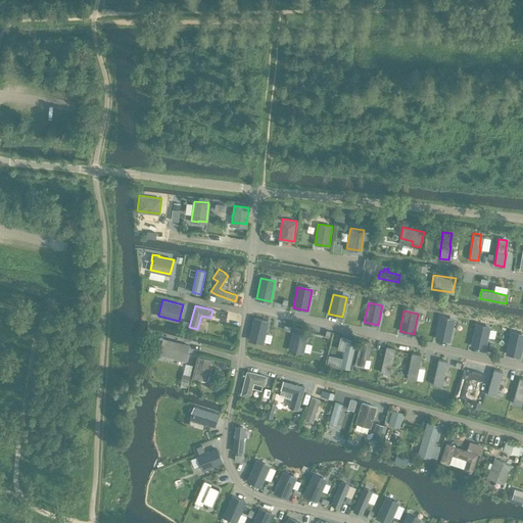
[(253,318),(249,337),(264,340),(268,321),(253,318)]
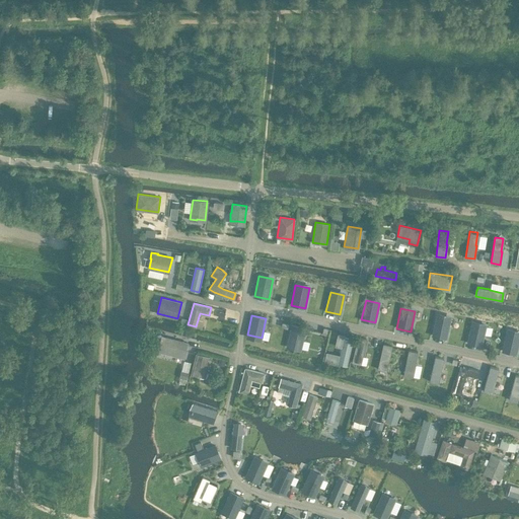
[(437,315),(432,336),(446,339),(450,318),(437,315)]
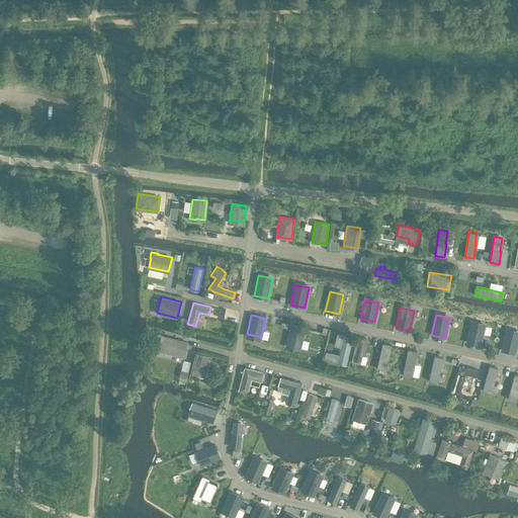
[(470,322),(466,342),(481,345),(485,325),(470,322)]
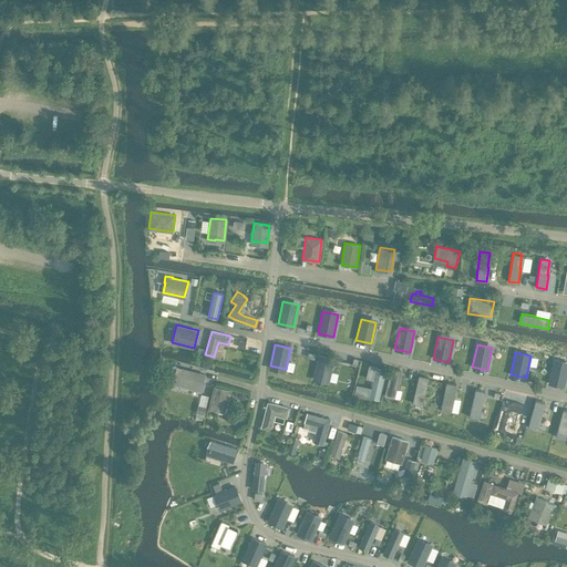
[(319,354),(315,377),(329,380),(334,358),(319,354)]
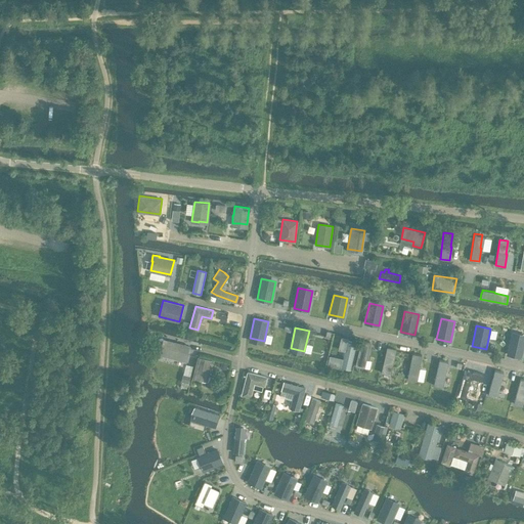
[(523,336),(512,334),(508,354),(521,357),(523,344),(523,336)]
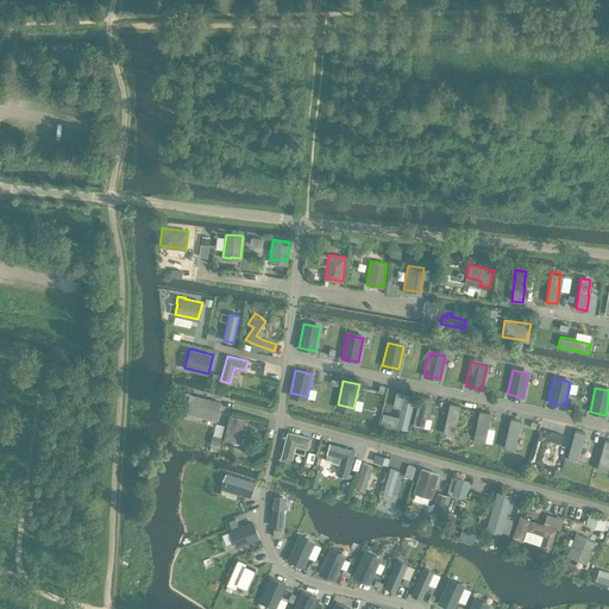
[(187,407),(217,415),(220,402),(190,394),(187,407)]
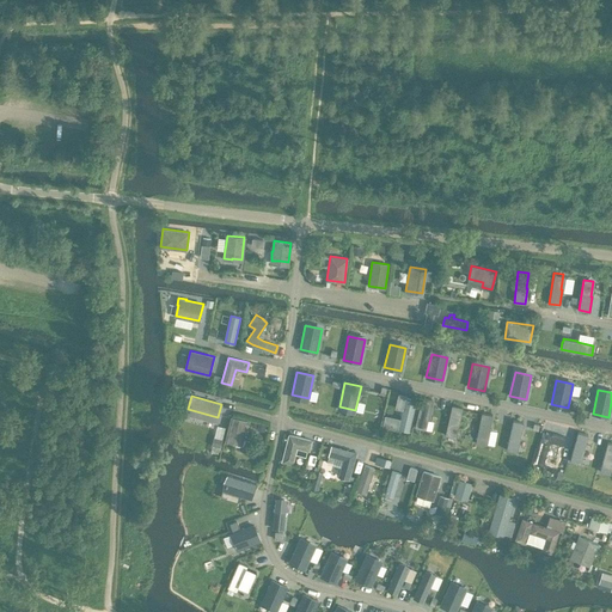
[(385,415),(383,427),(398,432),(398,429),(409,432),(416,399),(407,397),(403,411),(401,420),(385,415)]
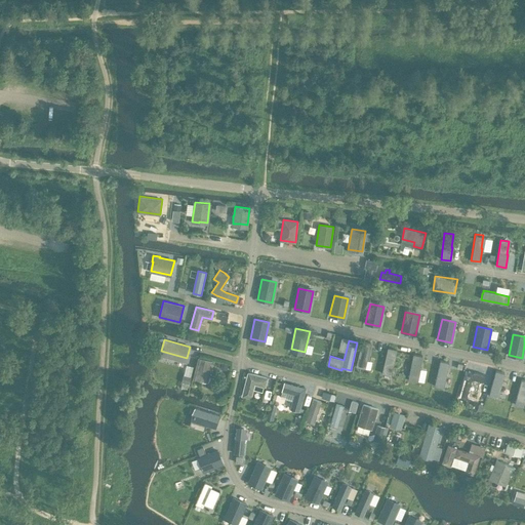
[(361,342),(356,367),(364,368),(370,345),(361,342)]
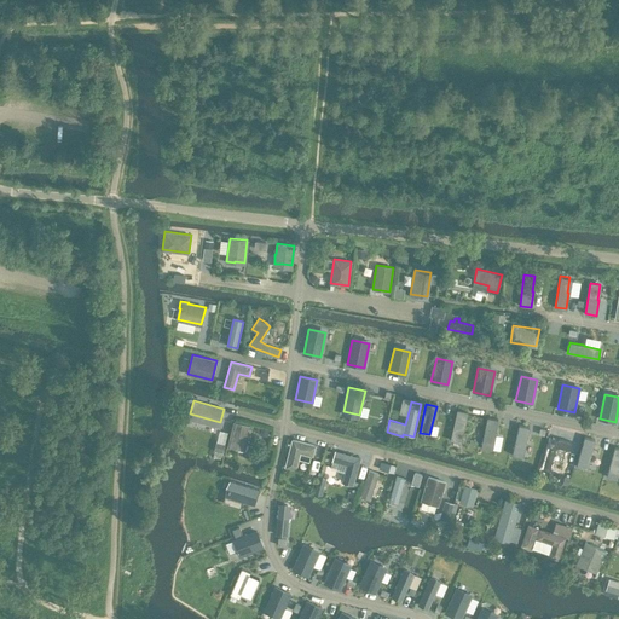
[(457,412),(450,440),(460,443),(467,415),(457,412)]
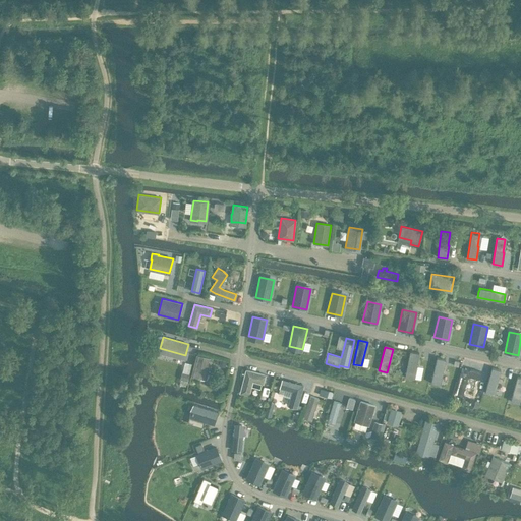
[(410,351),(405,377),(414,379),(416,366),(418,353),(410,351)]
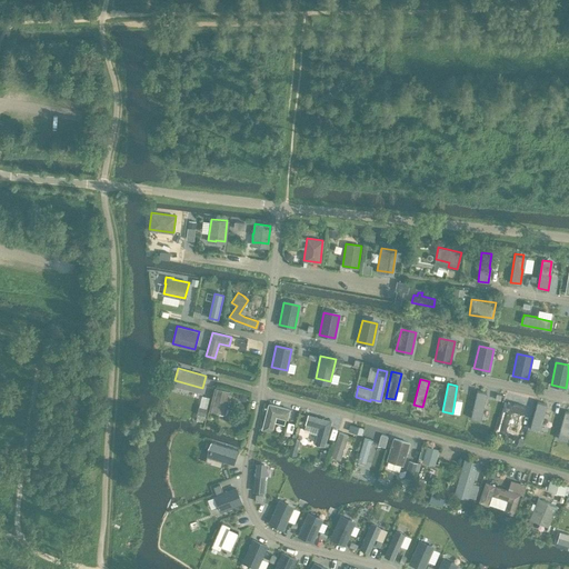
[(227,408),(226,407),(230,391),(215,387),(210,409),(219,411),(219,412),(223,413),(226,412),(227,408)]
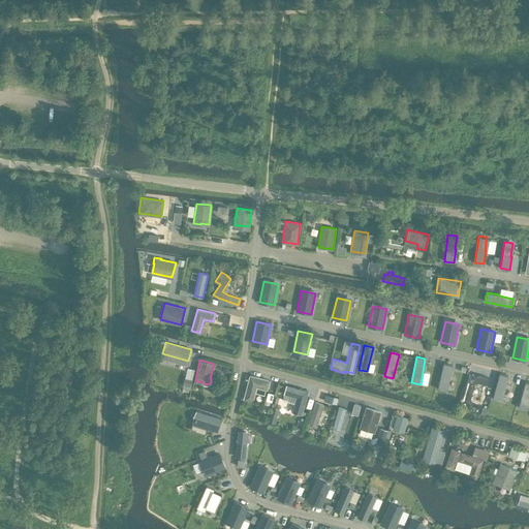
[(443,363),(437,389),(446,391),(449,378),(448,377),(452,365),(443,363)]
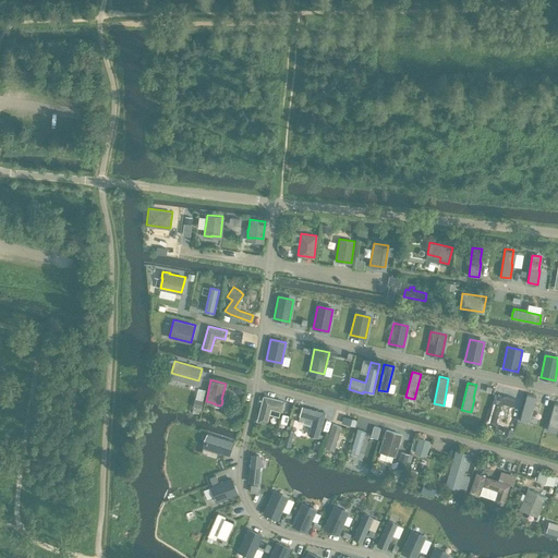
[(516,398),(504,395),(504,397),(496,395),(488,421),(496,423),(501,402),(513,405),(516,398)]
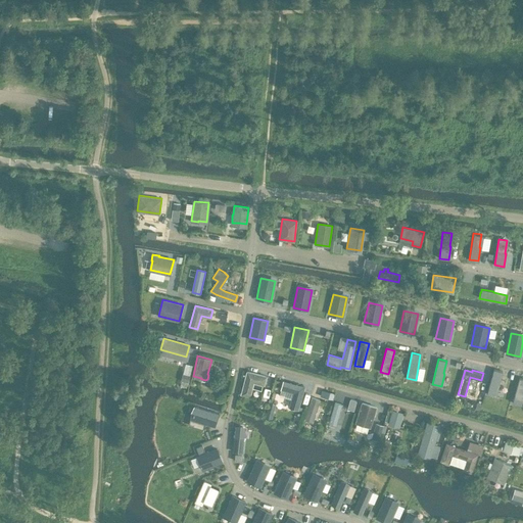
[(253,381),(264,384),(266,376),(247,371),(241,393),(249,395),(253,381)]
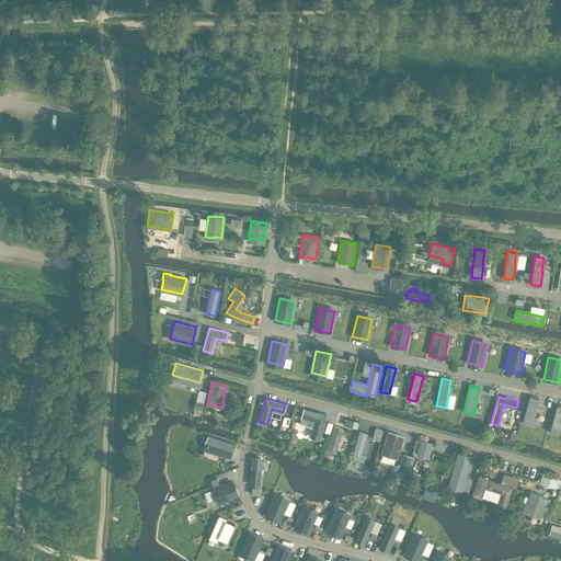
[(530,399),(523,425),(531,427),(535,418),(539,419),(542,410),(537,409),(539,401),(530,399)]
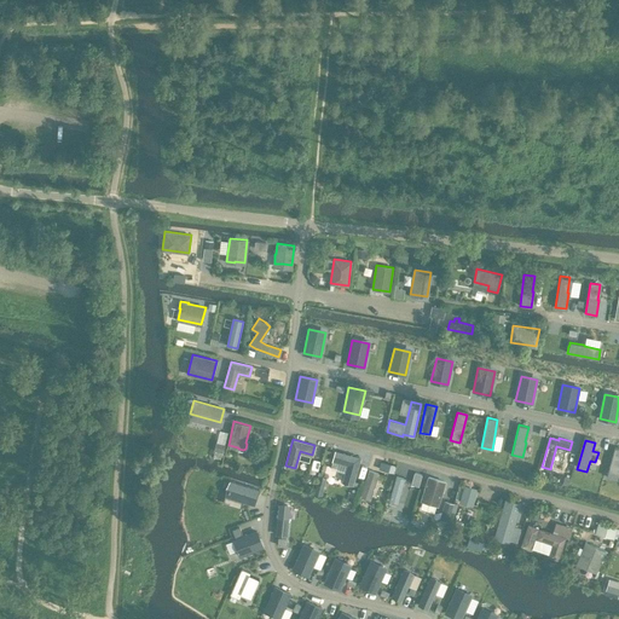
[(618,447),(615,446),(607,475),(615,478),(618,464),(618,463),(618,447)]
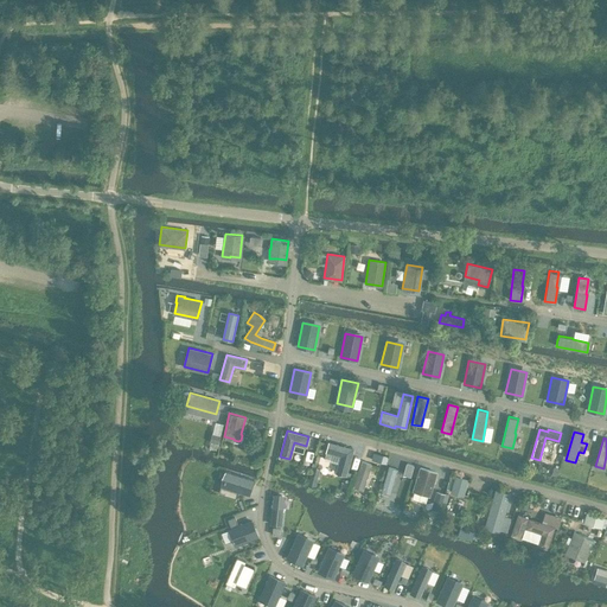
[(336,472),(346,474),(353,448),(330,441),(326,451),(340,455),(336,472)]
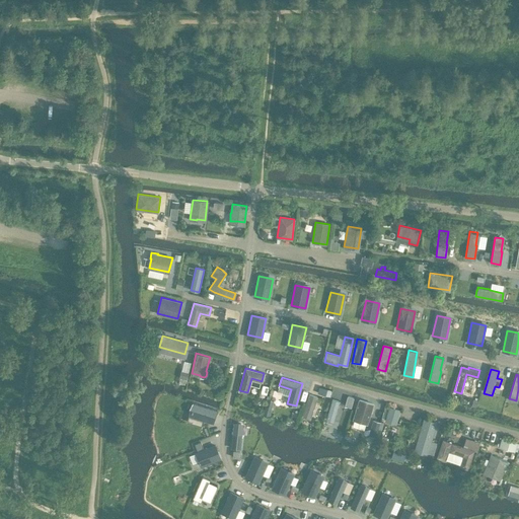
[(263,386),(260,398),(265,399),(268,387),(263,386)]
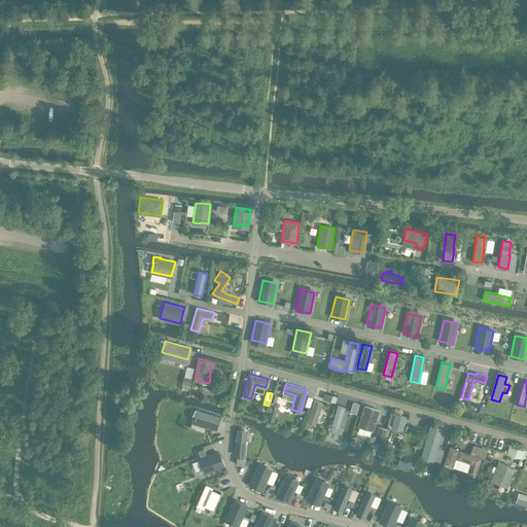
[(314,399),(307,421),(315,424),(322,402),(314,399)]
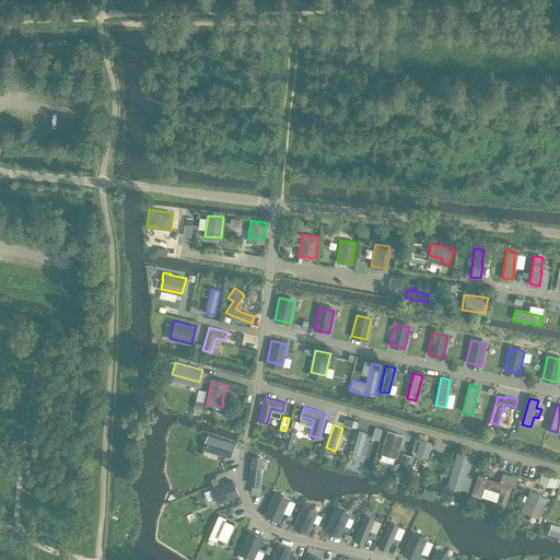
[(375,427),(372,438),(378,439),(382,429),(375,427)]
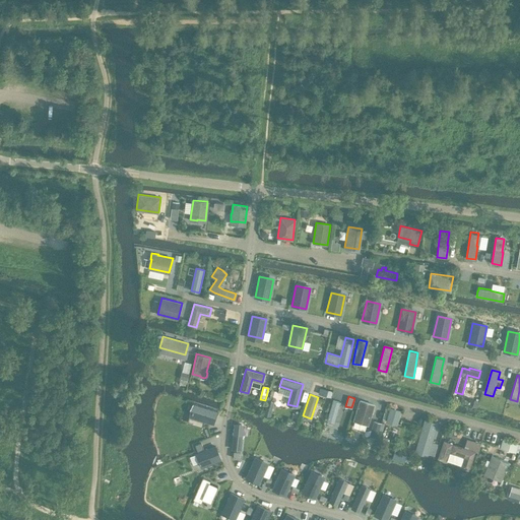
[(333,399),(327,419),(334,421),(340,401),(333,399)]
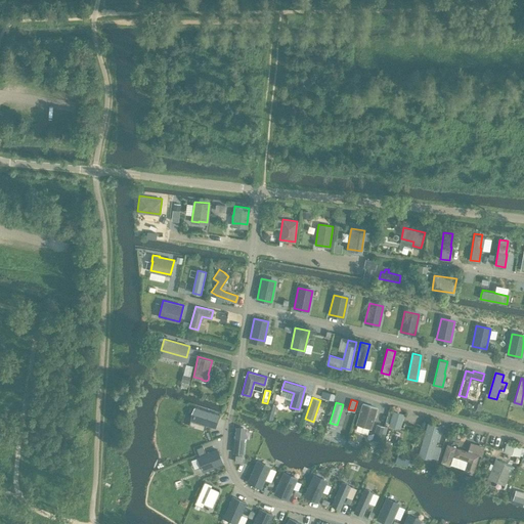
[(269,403),(265,418),(271,420),(274,409),(272,408),(274,404),(269,403)]
